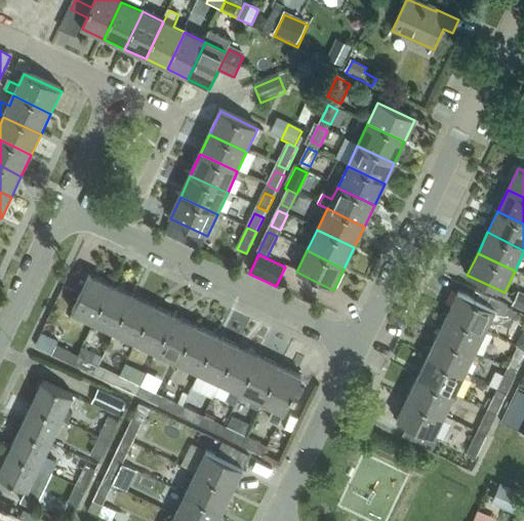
[(73,314),(94,324),(112,287),(90,277),(73,314)]
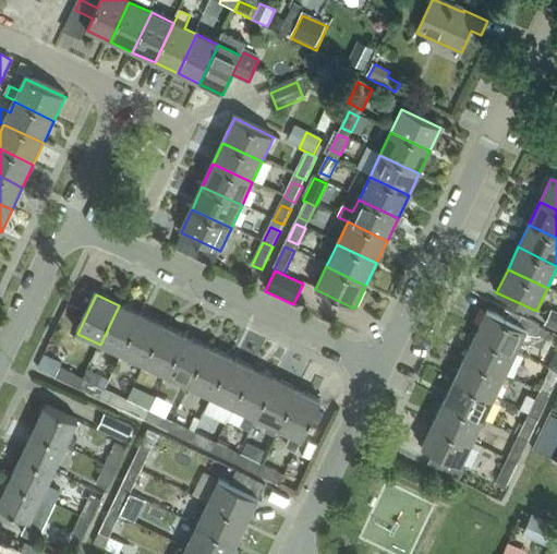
[(100,345),(123,356),(142,316),(119,305),(100,345)]
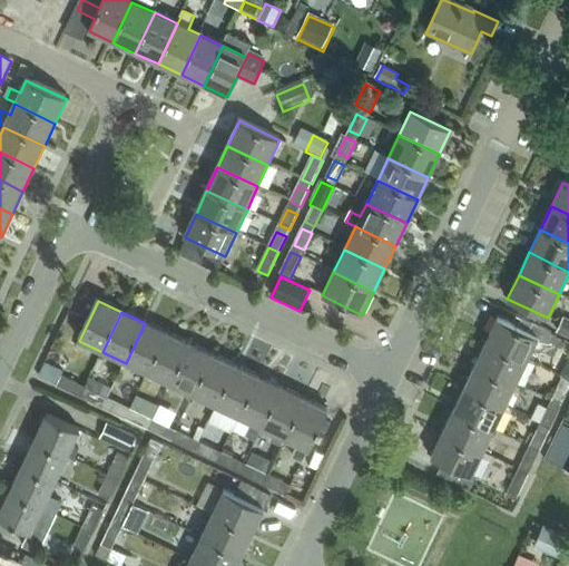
[(487,342),(527,362),(532,349),(543,354),(552,334),(517,318),(513,325),(498,319),(487,342)]
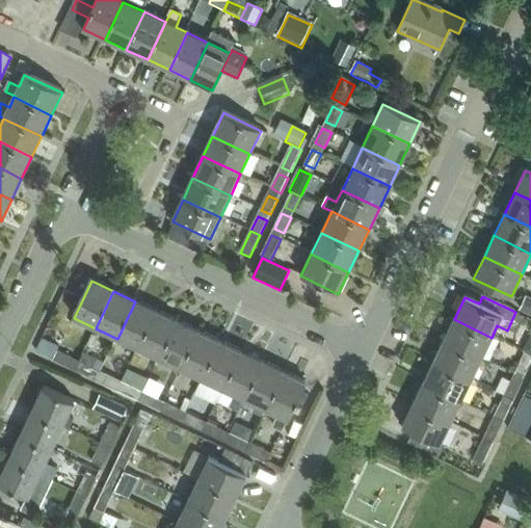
[(530,299),(526,297),(520,311),(530,316),(530,299)]
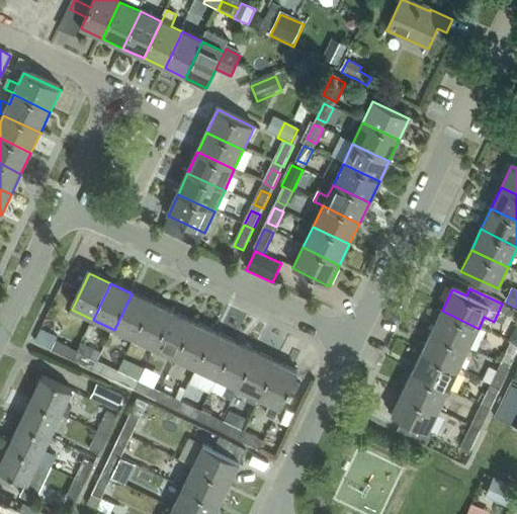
[(153,304),(132,293),(114,330),(135,340),(153,304)]
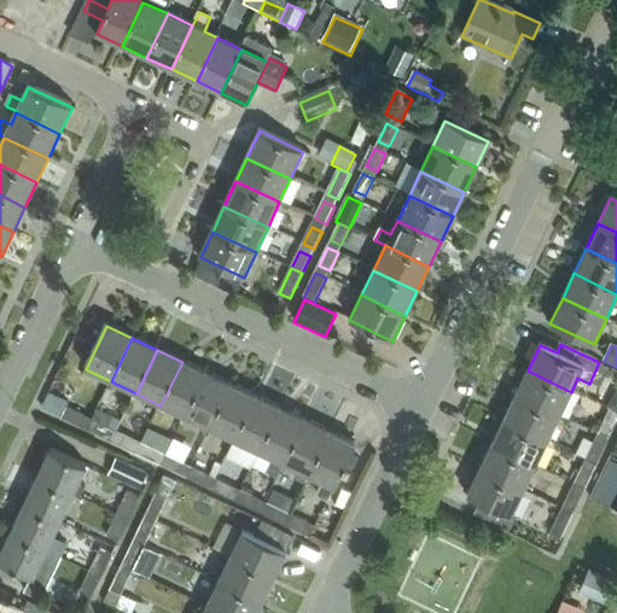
[(161,406),(186,418),(207,374),(182,362),(161,406)]
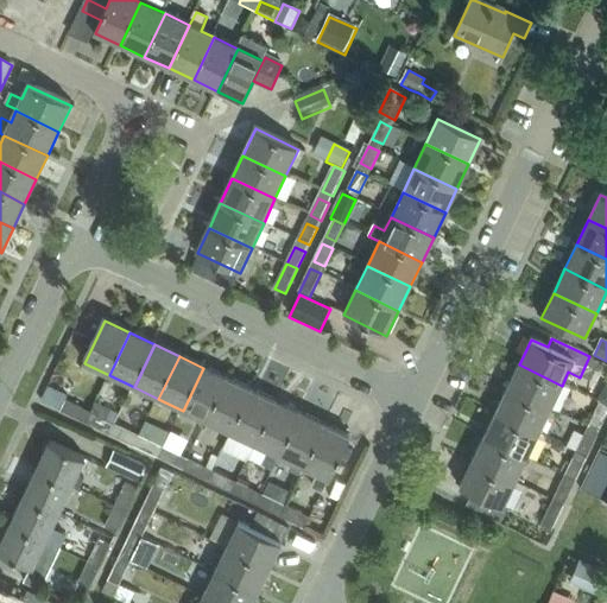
[(550,410),(554,404),(562,386),(519,365),(507,389),(550,410)]
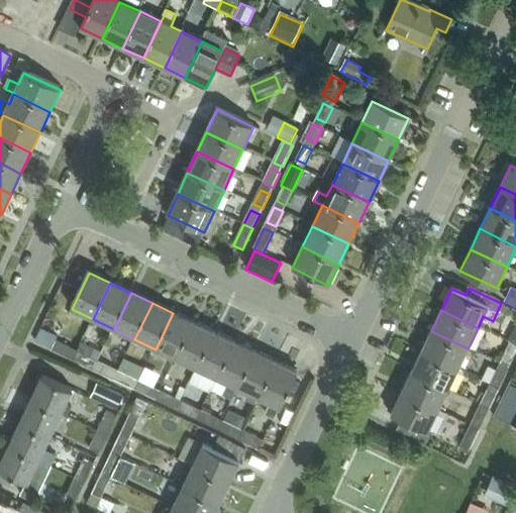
[(156,349),(177,360),(194,323),(173,313),(156,349)]
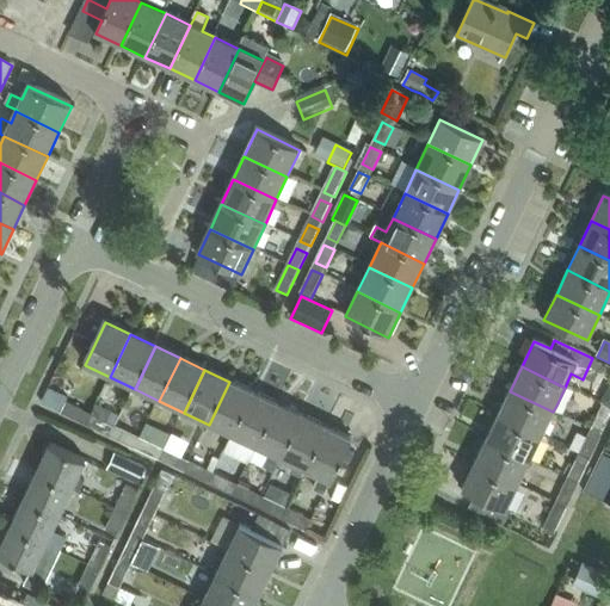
[(233,436),(253,393),(229,382),(209,425),(233,436)]
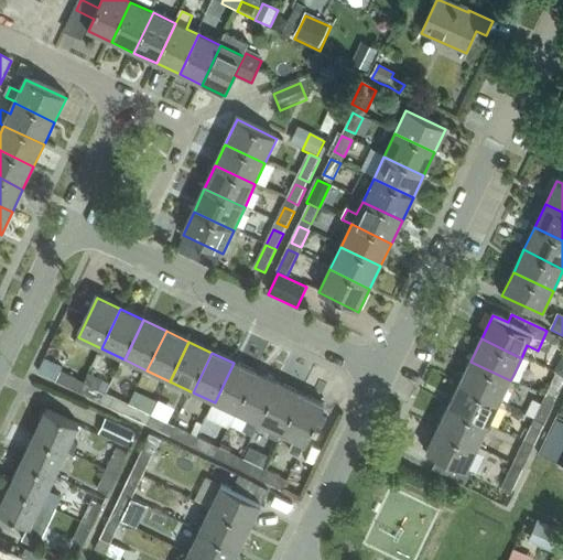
[(499,404),(510,380),(471,362),(459,384),(499,404)]
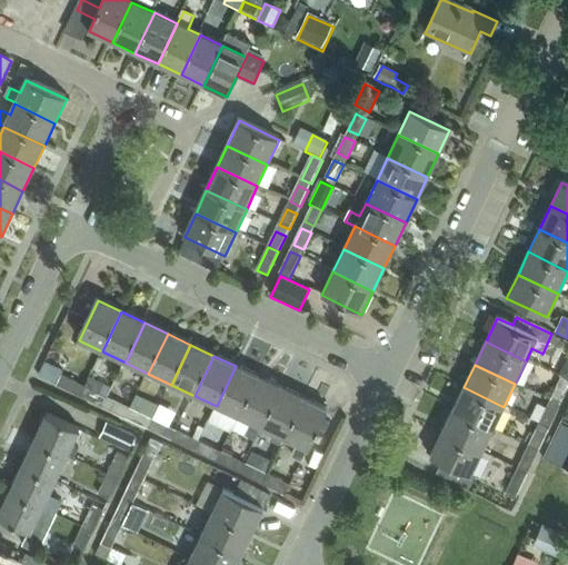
[(258,377),(236,366),(217,406),(239,417),(258,377)]
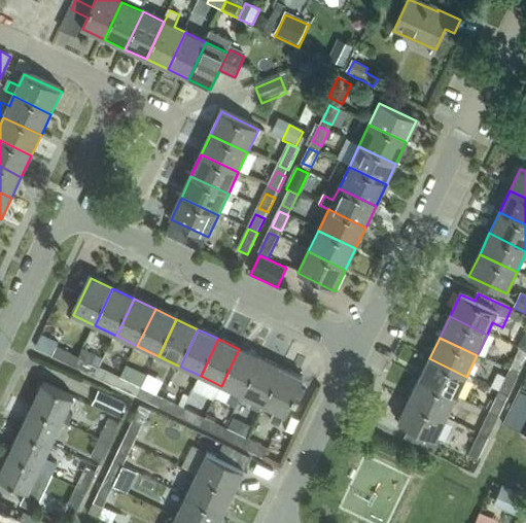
[(68,364),(72,355),(58,349),(53,358),(68,364)]
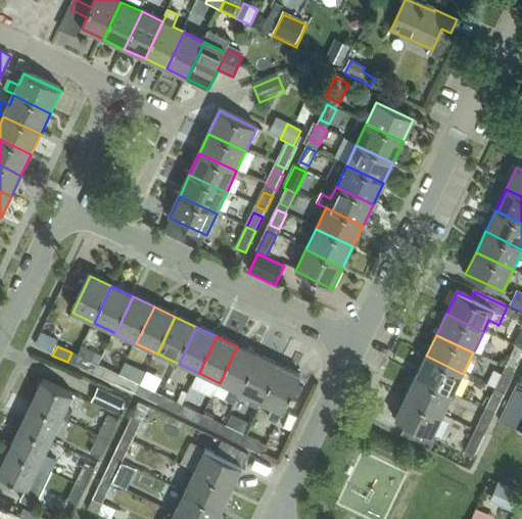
[(258,357),(237,346),(220,383),(231,388),(225,402),(234,406),(240,393),(258,357)]
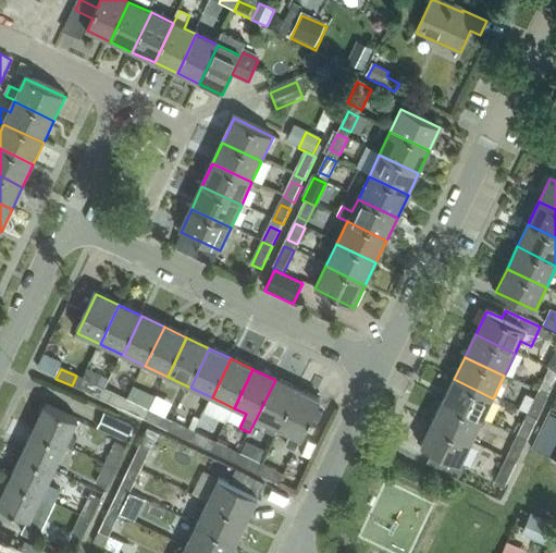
[(555,381),(546,377),(539,393),(548,397),(555,384),(555,381)]
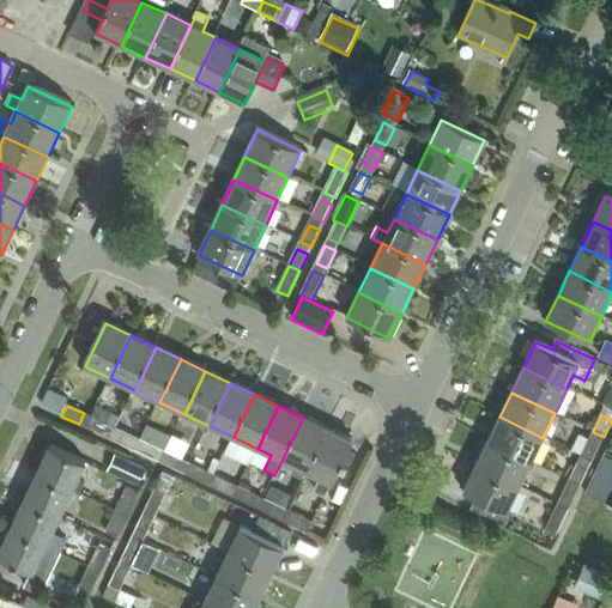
[(103,436),(108,425),(91,417),(86,427),(103,436)]
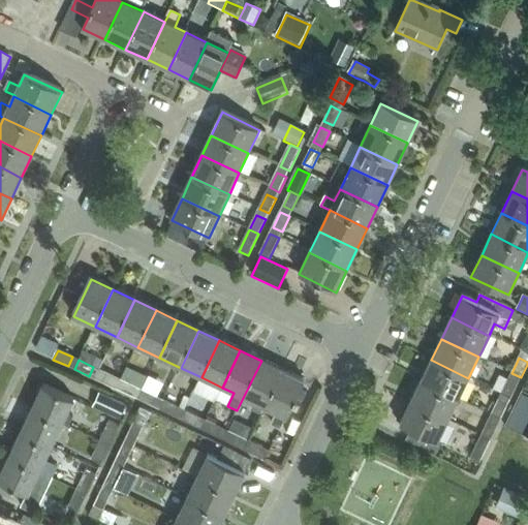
[(459,399),(468,378),(431,360),(421,381),(459,399)]
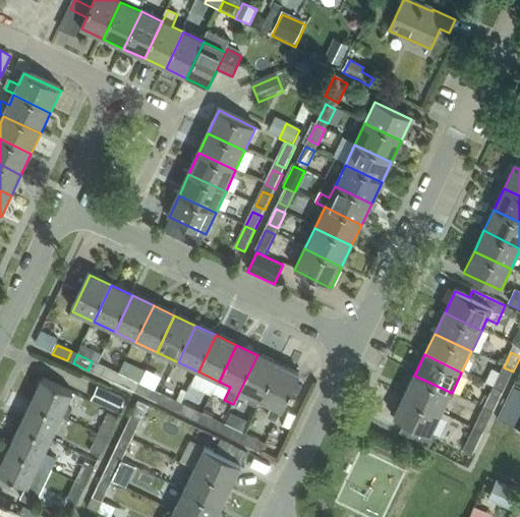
[(261,401),(261,402),(278,365),(257,355),(239,392),(250,397),(247,405),(256,409),(261,401)]
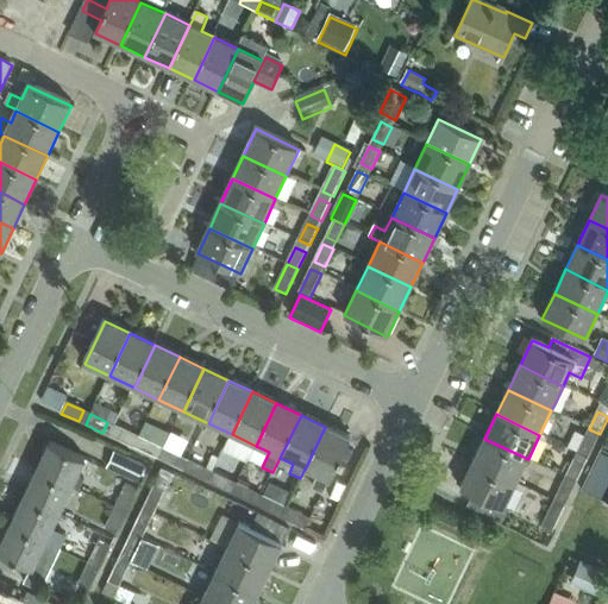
[(132,434),(116,426),(110,436),(127,445),(132,434)]
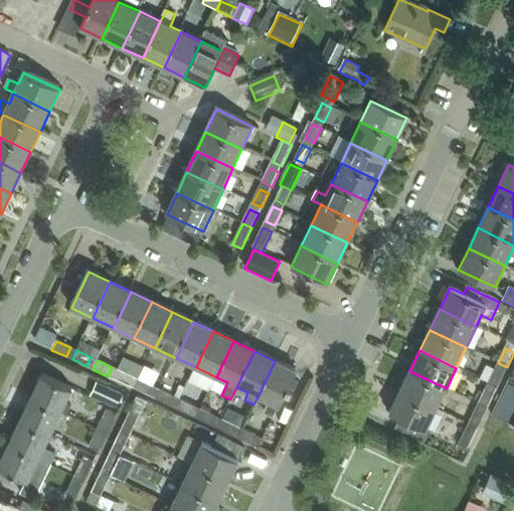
[(274,418),(279,407),(297,371),(275,361),(258,397),(270,402),(264,413),(274,418)]
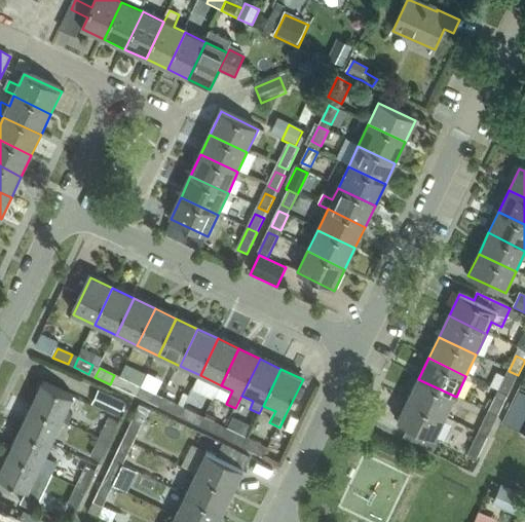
[(508,397),(515,381),(505,377),(498,392),(508,397)]
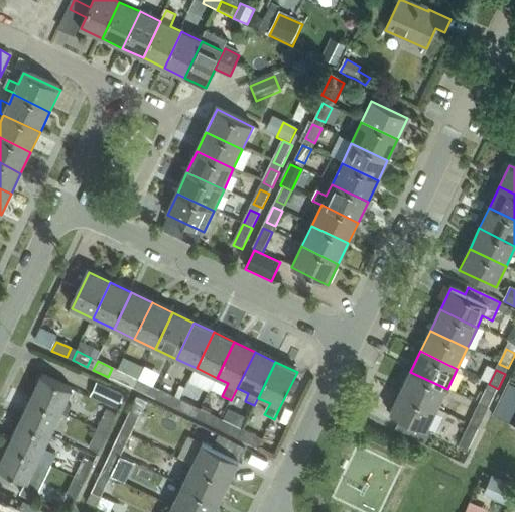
[(128,387),(133,378),(118,371),(114,380),(128,387)]
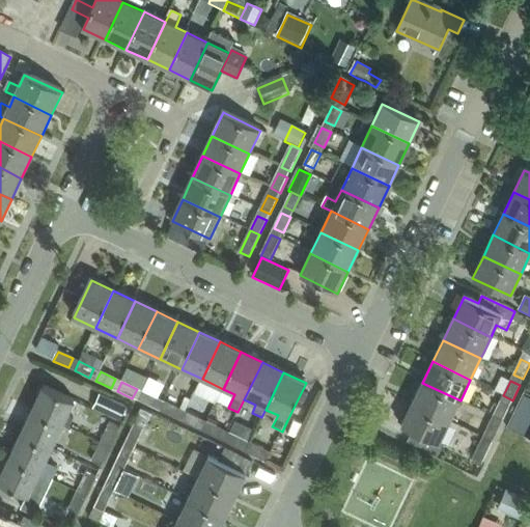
[(461,400),(422,383),(412,404),(450,422),(461,400)]
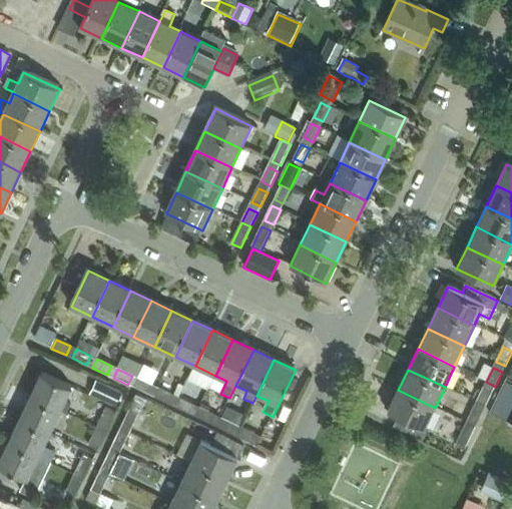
[(67,414),(71,406),(65,403),(72,389),(42,374),(31,398),(61,412),(67,414)]
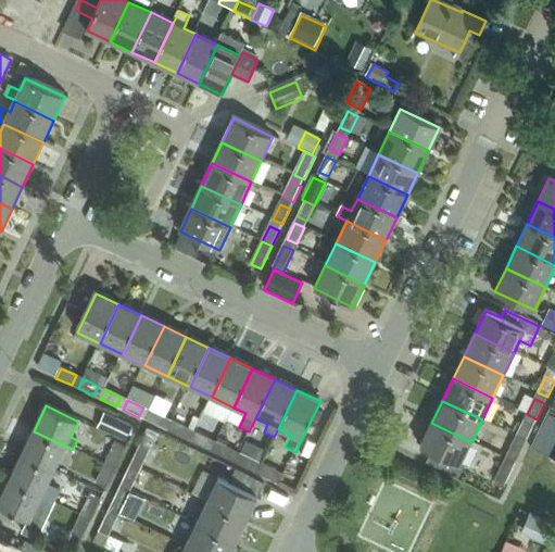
[(161,427),(165,417),(150,411),(146,421),(161,427)]
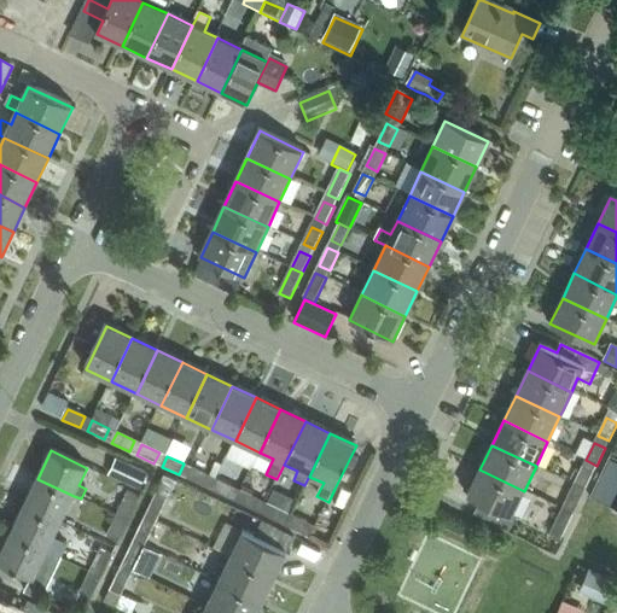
[(115,463),(108,477),(140,492),(147,479),(149,477),(116,461),(115,463)]
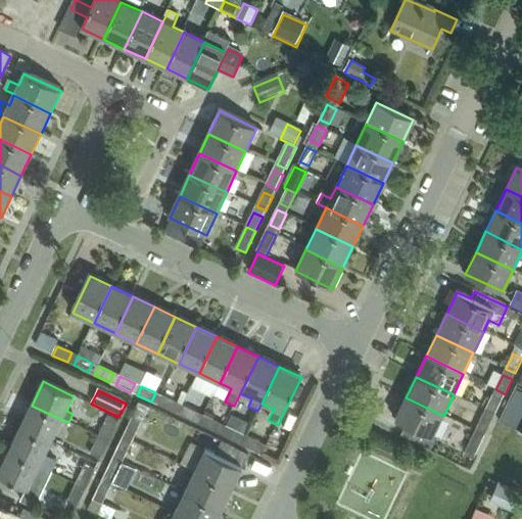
[(182,391),(177,403),(183,406),(188,394),(182,391)]
